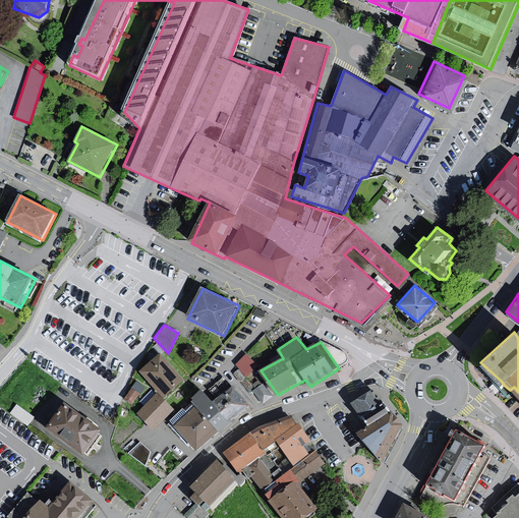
[(161,353),(141,370),(165,396),(184,379),(161,353)]
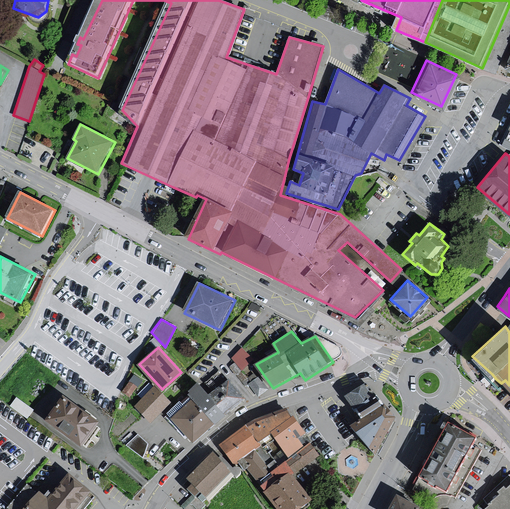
[(250,356),(241,347),(230,358),(242,370),(248,365),(245,361),(250,356)]
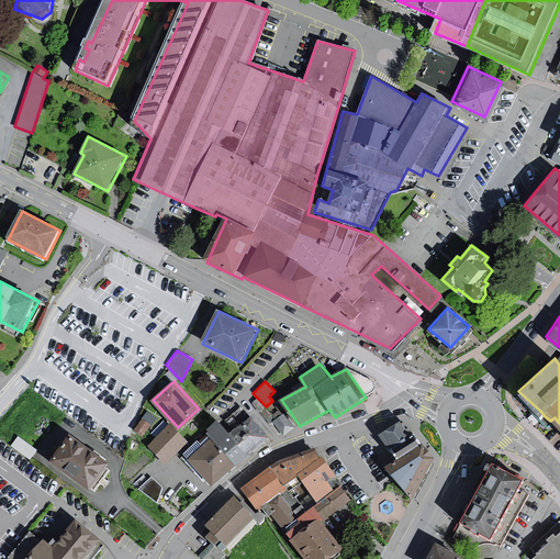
[(147,411),(135,428),(143,434),(152,423),(153,424),(157,418),(147,411)]
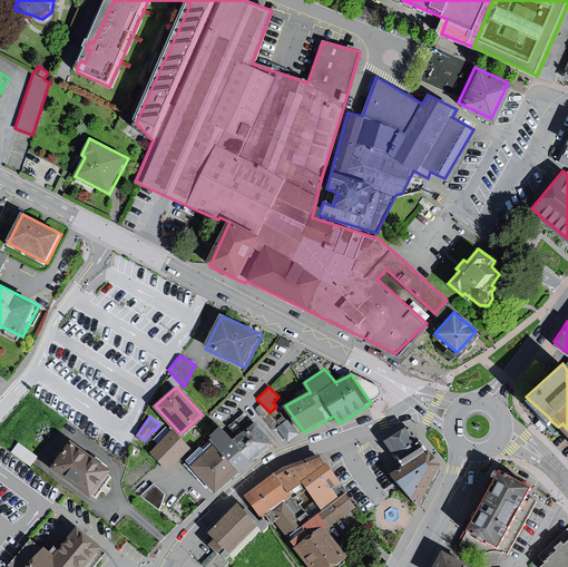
[(286,419),(276,427),(287,441),(299,431),(286,419)]
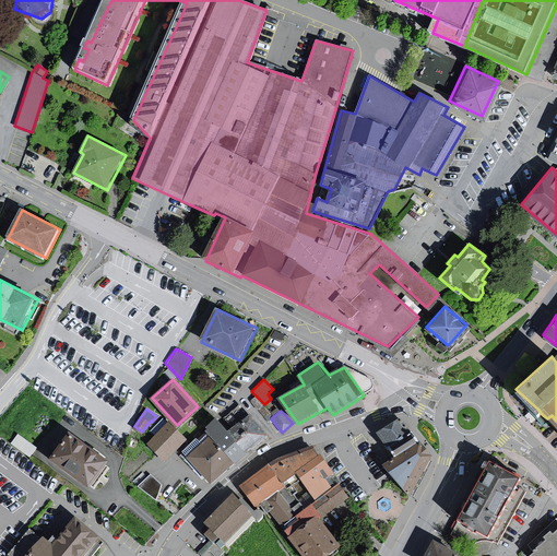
[(197,438),(182,451),(211,484),(269,435),(250,415),(230,432),(218,417),(206,427),(210,432),(200,441),(197,438)]
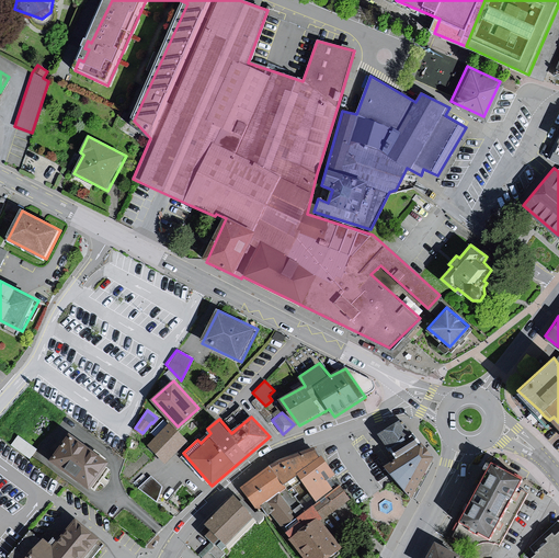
[(399,417),(376,429),(392,457),(384,463),(391,473),(409,496),(431,454),(399,417)]
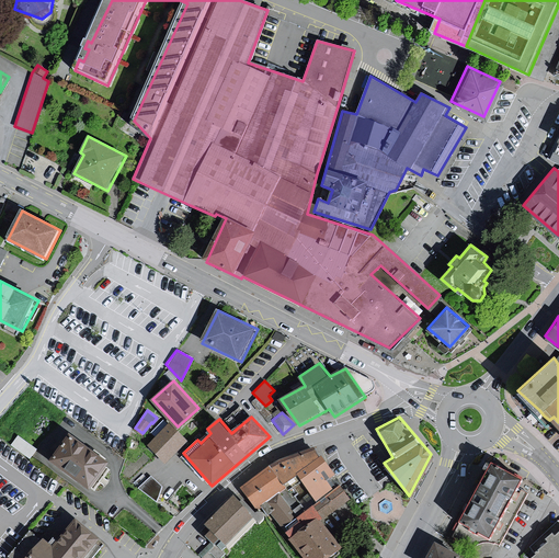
[(169,423),(148,444),(167,462),(186,441),(169,423)]
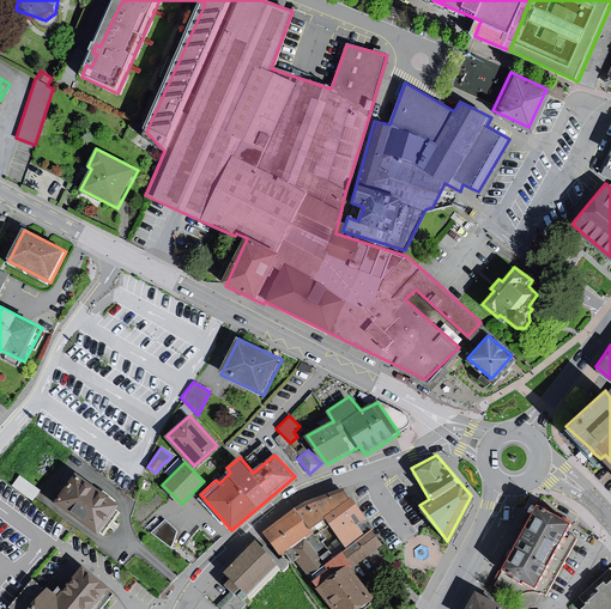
[(18,472),(11,482),(34,494),(40,483),(18,472)]
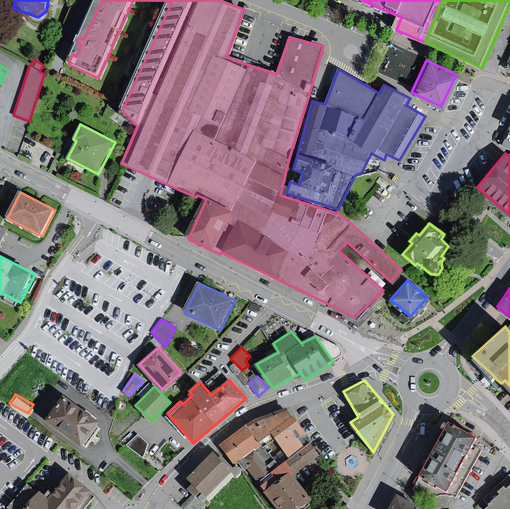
[(64,397),(48,421),(85,447),(101,423),(64,397)]
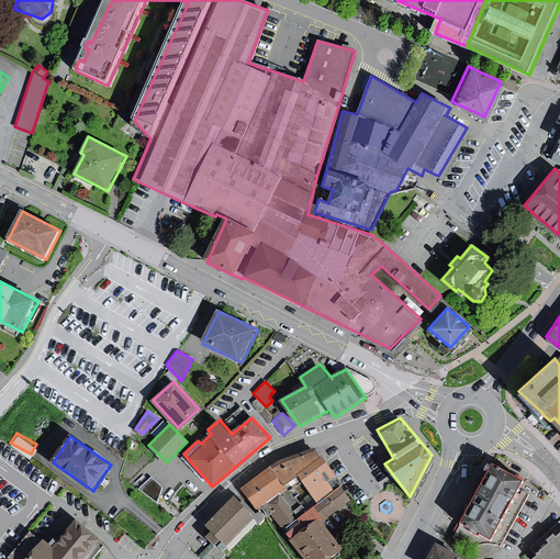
[(269,466),(280,482),(297,471),(317,456),(312,447),(279,459),(275,462),(269,466)]
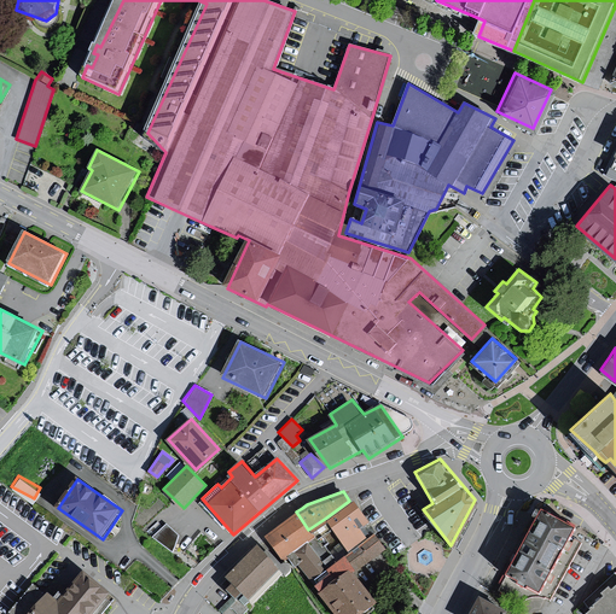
[(349,501),(326,518),(349,550),(366,537),(356,525),(360,522),(365,519),(352,498),(349,501)]
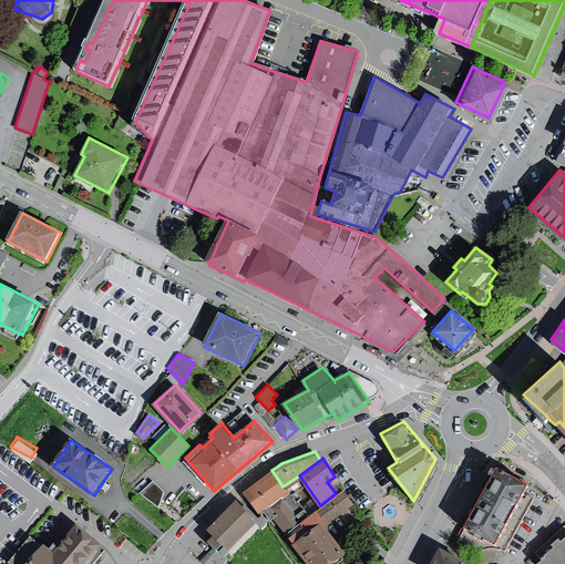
[(503,545),(528,495),(519,490),(523,482),(495,467),(480,493),(463,524),(492,540),(503,545)]
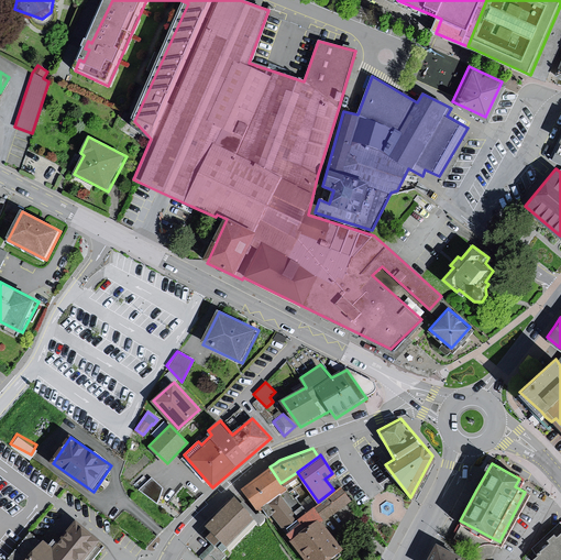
[(256,508),(261,505),(266,502),(277,493),(284,487),(281,483),(270,467),(242,487),(256,508)]
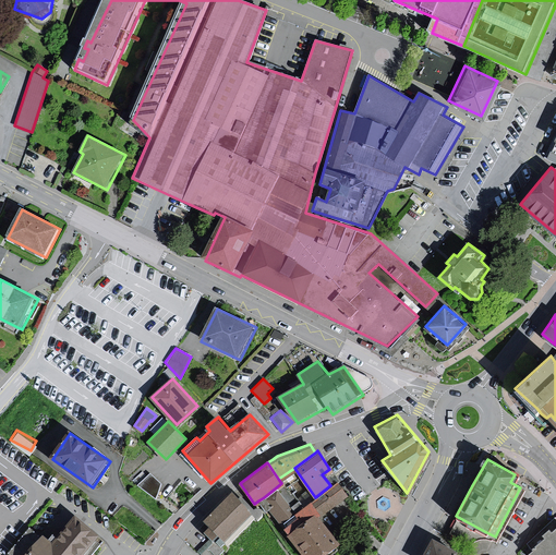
[(150,468),(137,480),(156,494),(160,479),(150,468)]
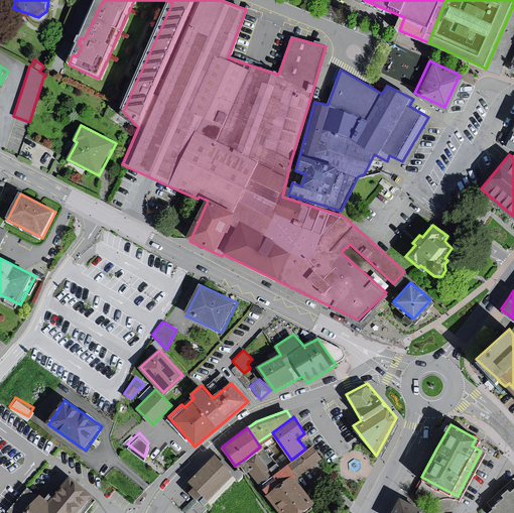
[(291,512),(310,499),(301,487),(291,475),(294,474),(319,456),(310,444),(305,449),(291,460),(287,463),(281,468),(275,461),(266,468),(254,452),(244,460),(239,463),(244,471),(249,467),(260,481),(269,492),(267,493),(282,512),(291,512)]
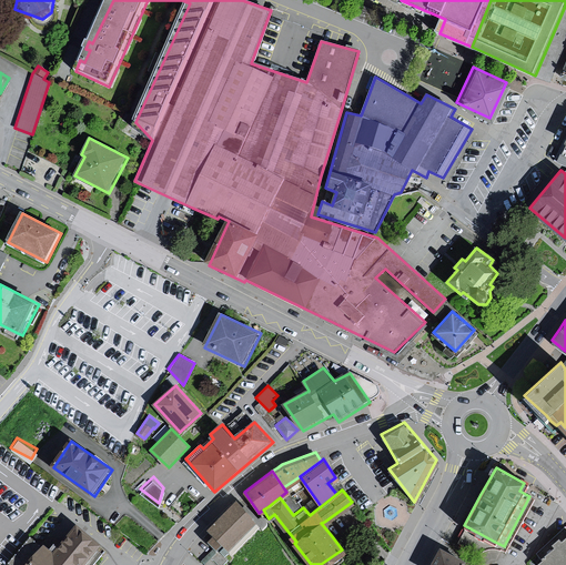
[(252,520),(234,502),(208,528),(212,534),(206,538),(210,543),(214,546),(220,541),(225,546),(252,520)]
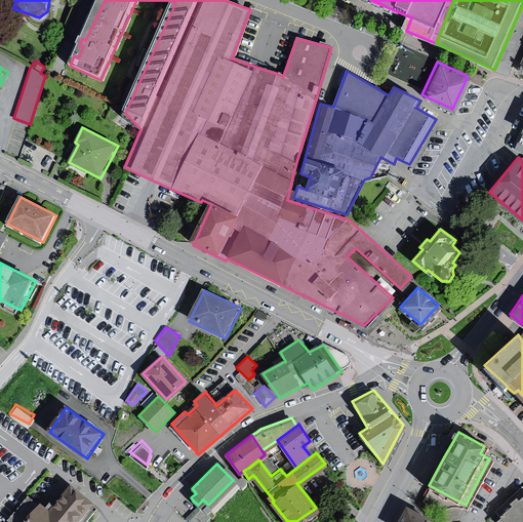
[(522,521),(522,485),(522,484),(493,509),(505,521),(522,521)]
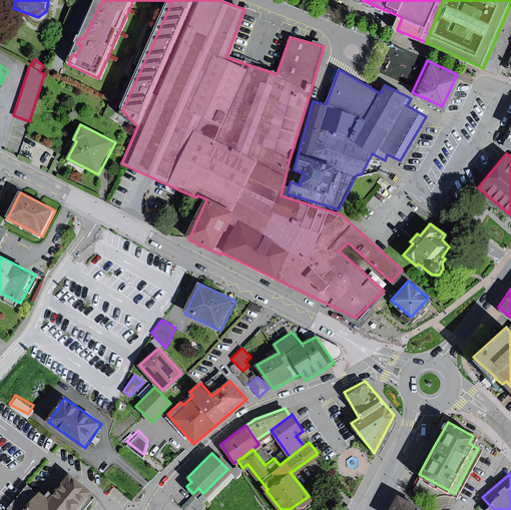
[(80,509),(94,494),(71,474),(50,499),(42,492),(26,509),(80,509)]
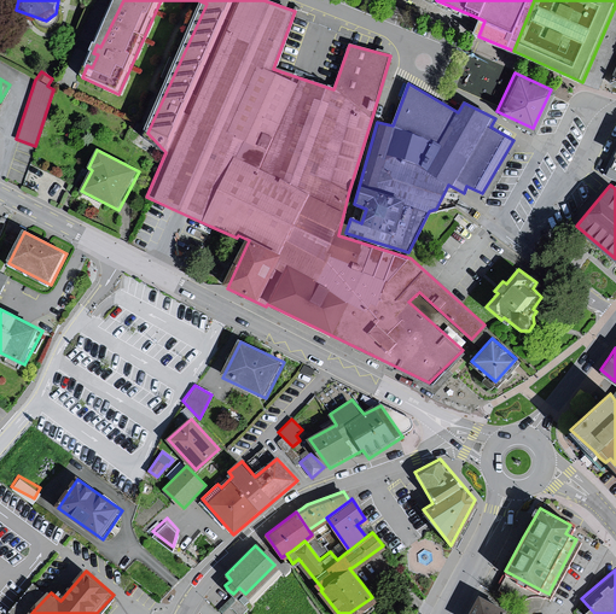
[(499,613),(503,607),(478,594),(468,613),(499,613)]
